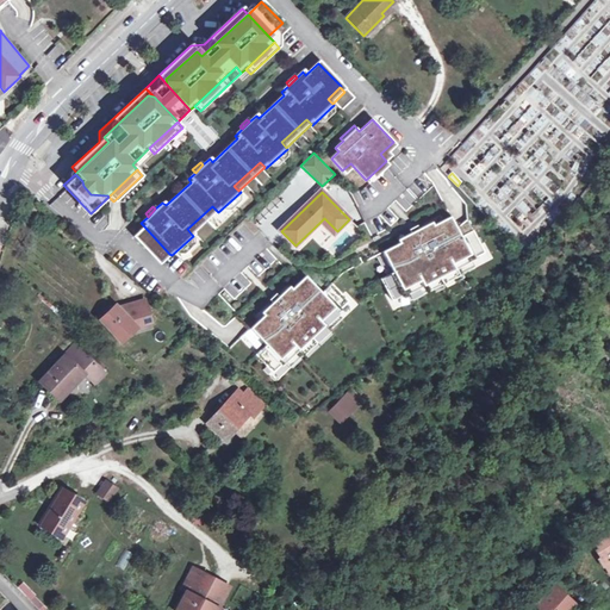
[(187,229),(192,235),(217,211),(212,206),(187,229)]
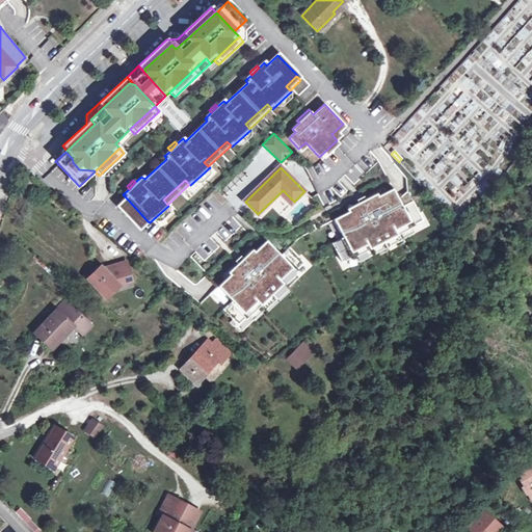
[(392,189),(334,219),(343,238),(333,243),(343,262),(422,220),(406,191),(397,200),(392,189)]
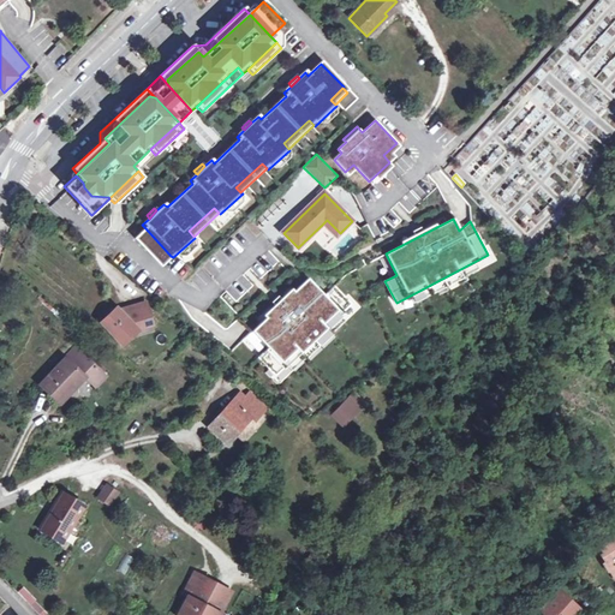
[(327,220),(323,224),(336,237),(340,233),(327,220)]
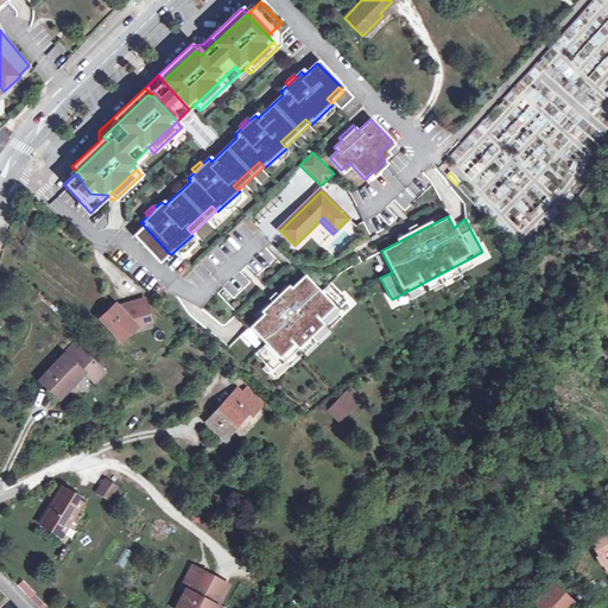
[(131,238),(157,264),(169,253),(144,226),(131,238)]
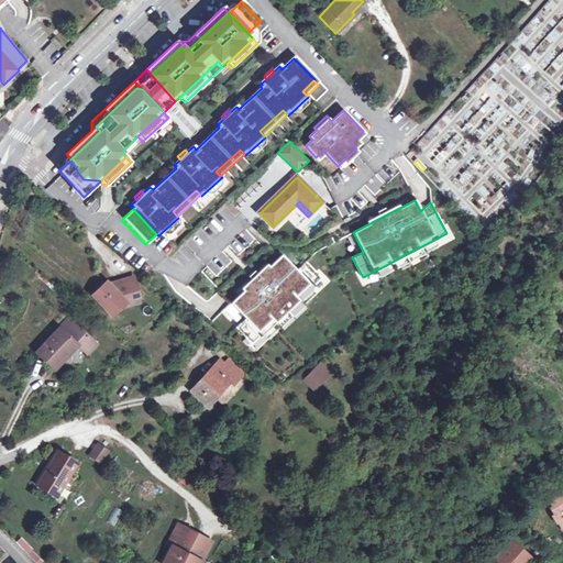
[(272,225),(264,218),(260,221),(268,230),(272,225)]
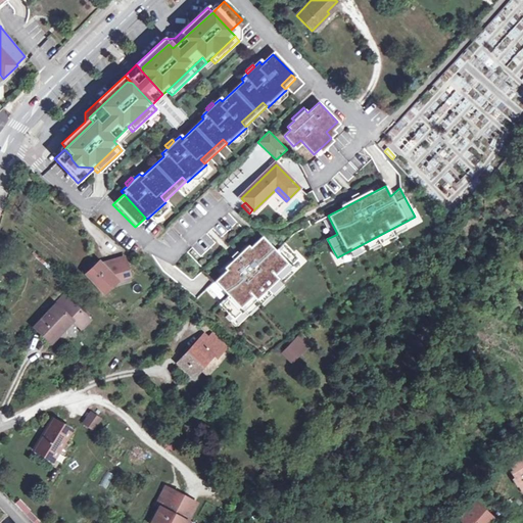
[(276,251),(263,237),(215,283),(243,313),(300,258),(285,243),(276,251)]
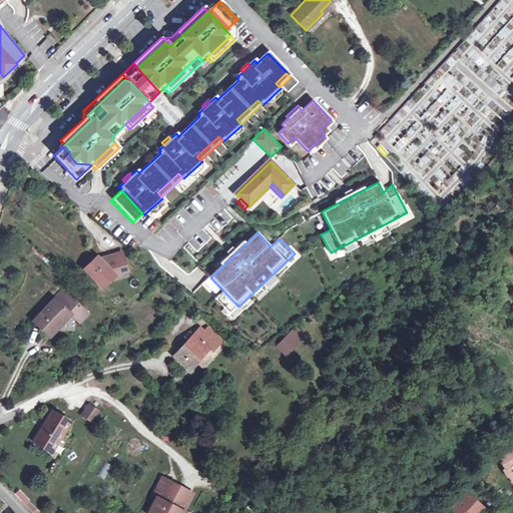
[(98,259),(85,272),(103,289),(115,276),(120,274),(118,269),(126,266),(122,252),(112,257),(114,262),(105,265),(100,261),(98,259)]
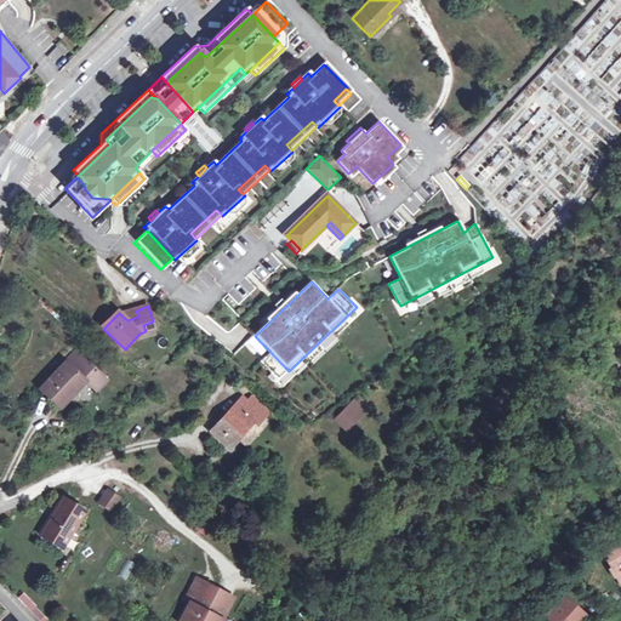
[(136,311),(121,315),(127,320),(138,317),(136,311)]
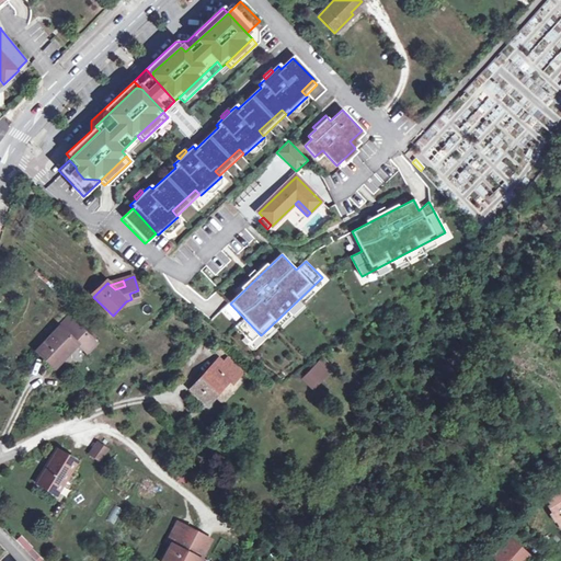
[(129,294),(132,299),(140,296),(138,290),(129,294)]
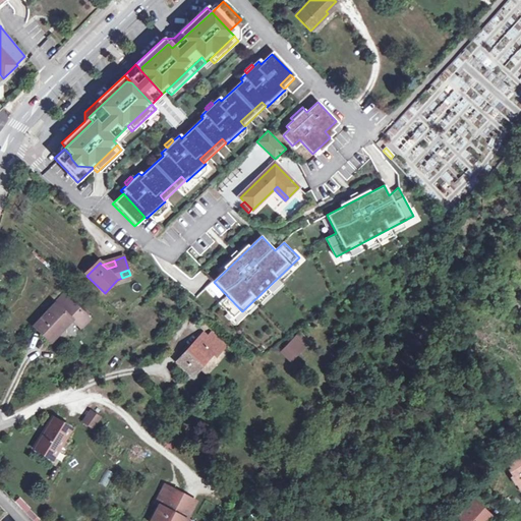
[(58,306),(66,297),(63,294),(55,303),(58,306)]
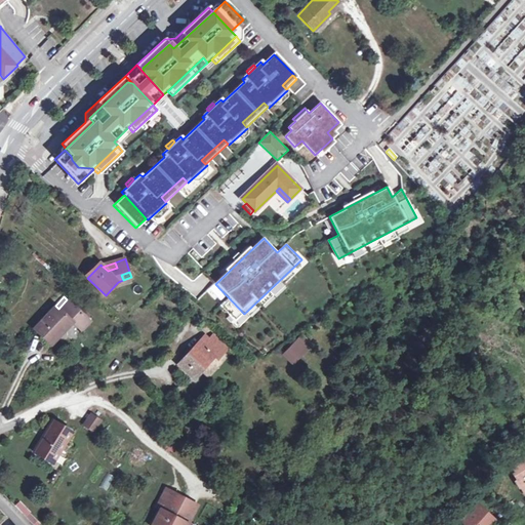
[(58,309),(55,306),(34,328),(48,342),(59,330),(62,332),(72,321),(81,329),(89,320),(67,299),(58,309)]
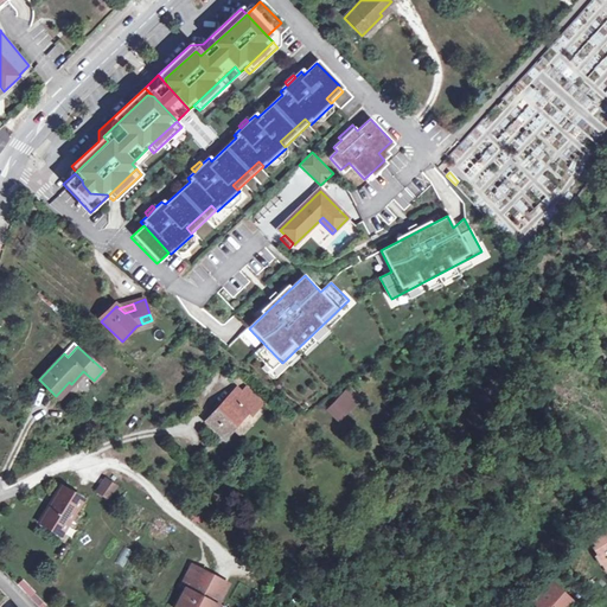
[(339,423),(364,400),(350,385),(326,410),(339,423)]
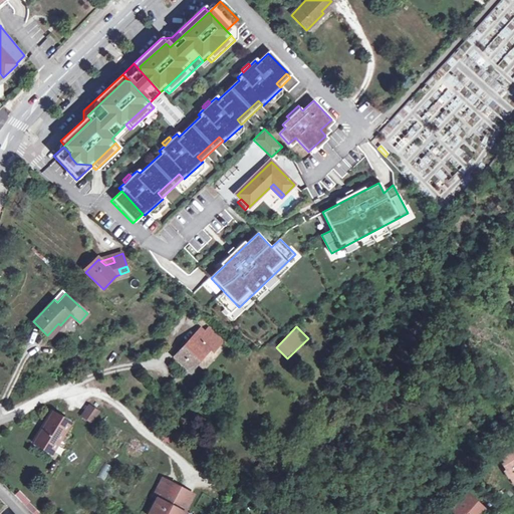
[(209,327),(205,333),(218,345),(223,340),(209,327)]
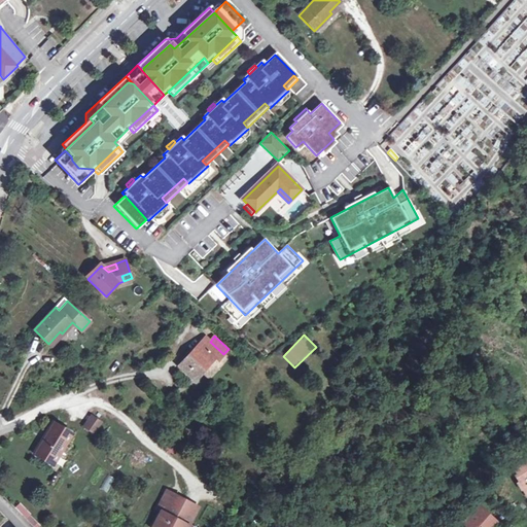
[(204,337),(198,344),(203,349),(210,342),(204,337)]
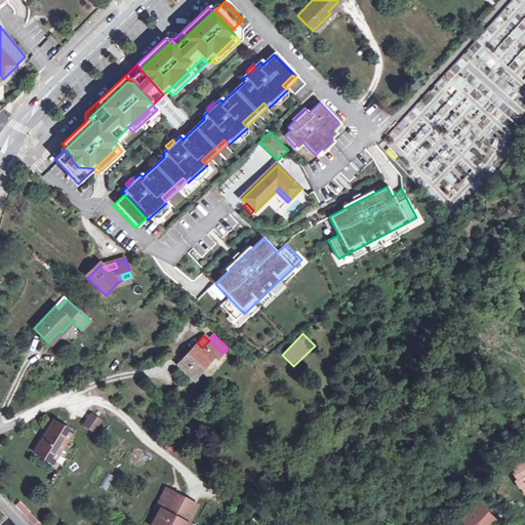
[(216,360),(223,353),(209,340),(202,348),(197,342),(177,365),(194,379),(201,371),(213,357),(216,360)]
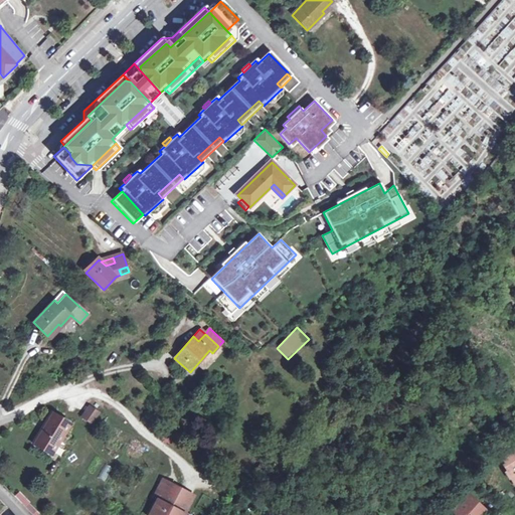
[(209,350),(197,364),(200,367),(212,353),(209,350)]
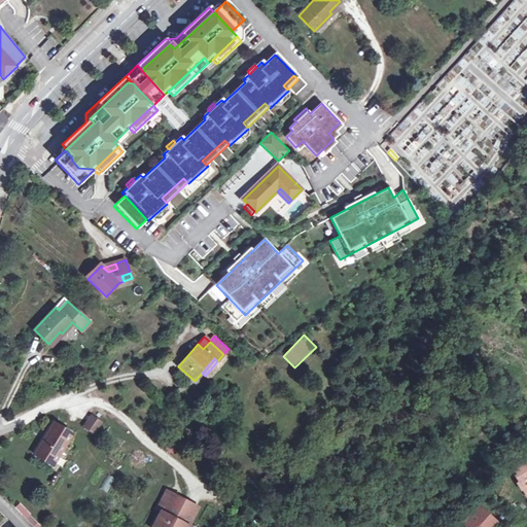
[(94,418),(84,427),(92,435),(101,426),(94,418)]
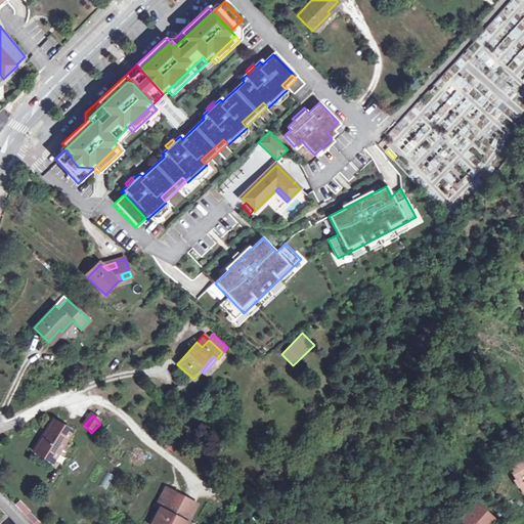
[(52,462),(71,431),(52,421),(33,451),(52,462)]
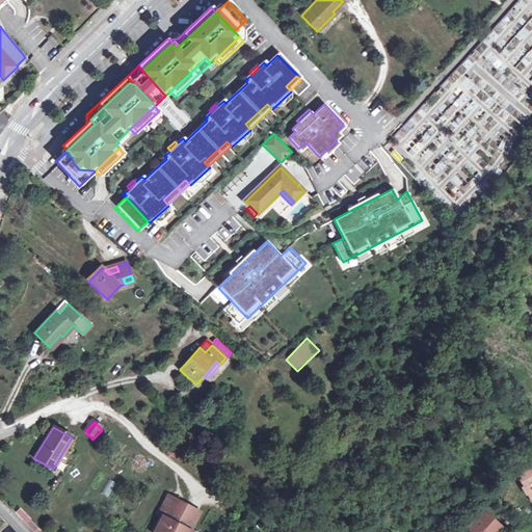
[(531,458),(524,464),(525,466),(517,471),(522,477),(519,479),(524,485),(521,487),(526,495),(527,494),(531,501),(531,458)]
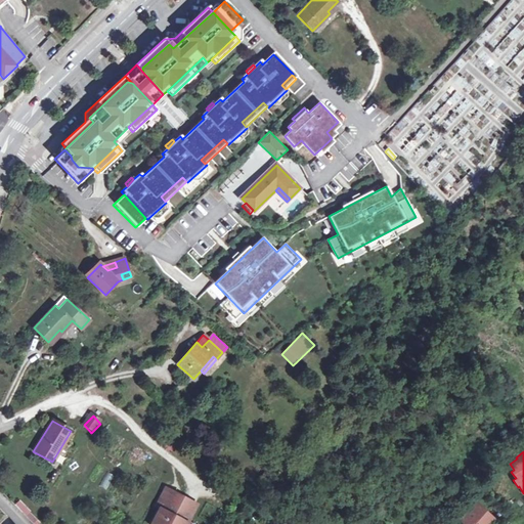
[(108,488),(112,474),(105,472),(101,486),(108,488)]
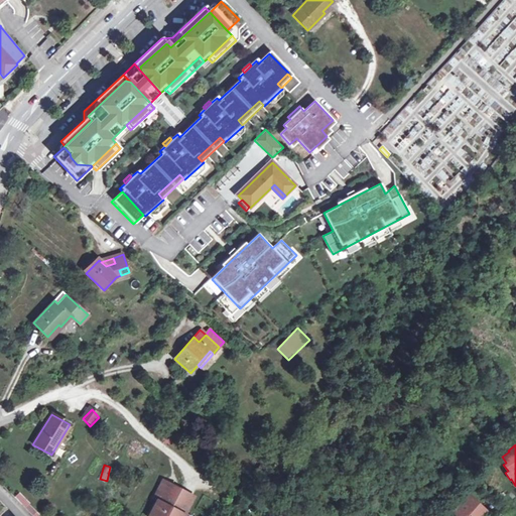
[(157,501),(166,483),(162,481),(153,499),(157,501)]
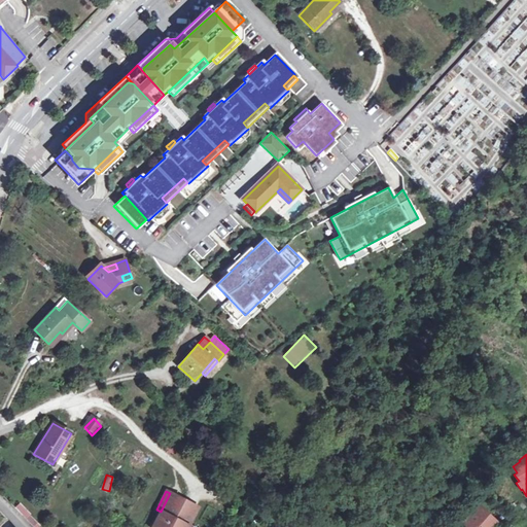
[(161,512),(151,526),(187,526),(188,526),(174,519),(183,500),(170,493),(161,512)]
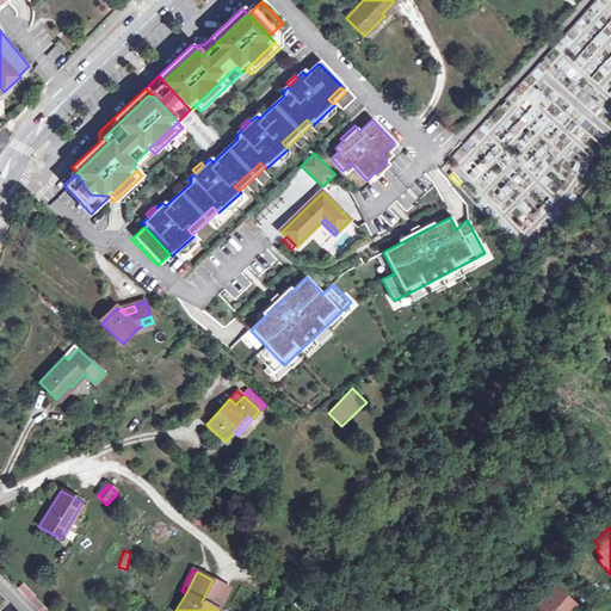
[(229,590),(213,580),(202,602),(218,610),(229,590)]
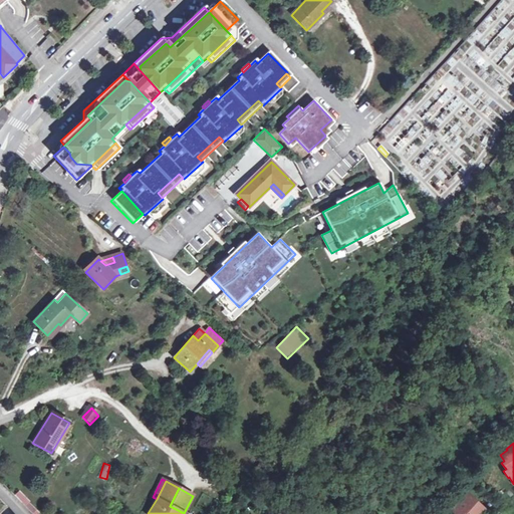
[(15,489),(11,493),(31,513),(35,510),(15,489)]
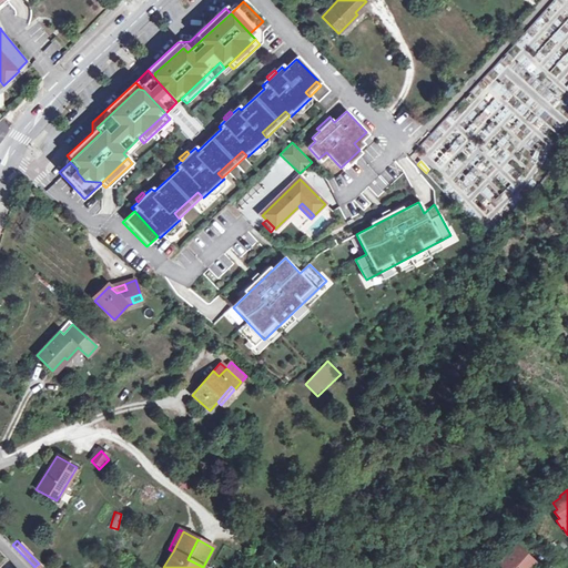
[(535,567),(536,567),(511,545),(494,565),(497,567),(535,567)]
